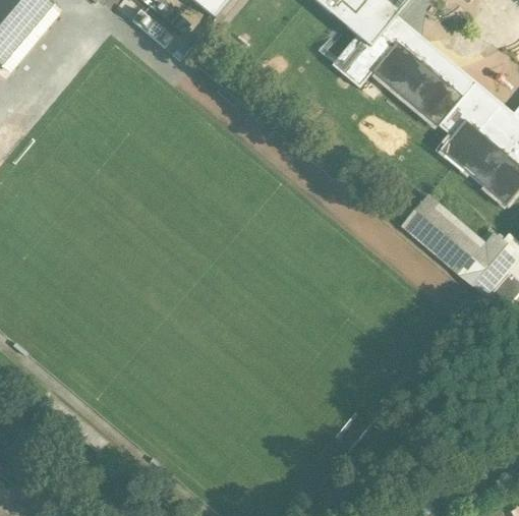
[(0,0),(0,47),(13,32),(21,39),(54,0),(0,0)]
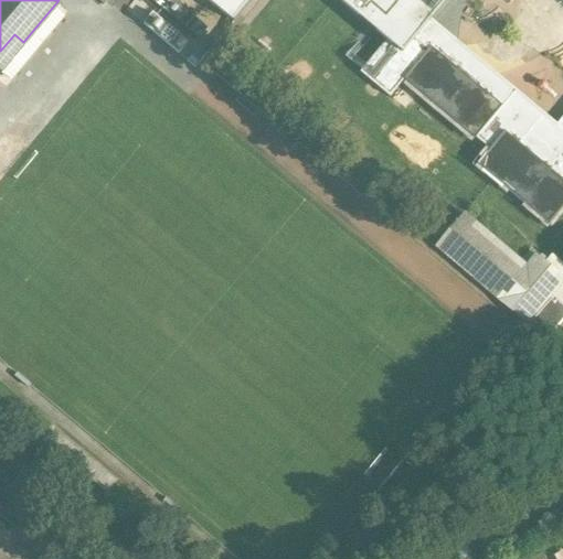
[(211,0),(234,19),(251,0),(211,0)]
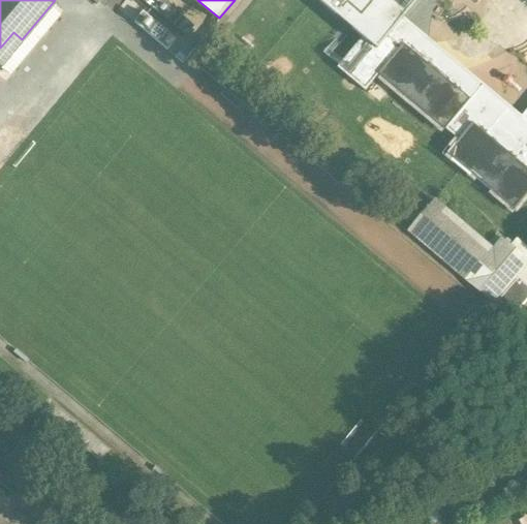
[(322,0),(365,36),(376,45),(388,32),(390,29),(404,10),(413,0),(322,0)]
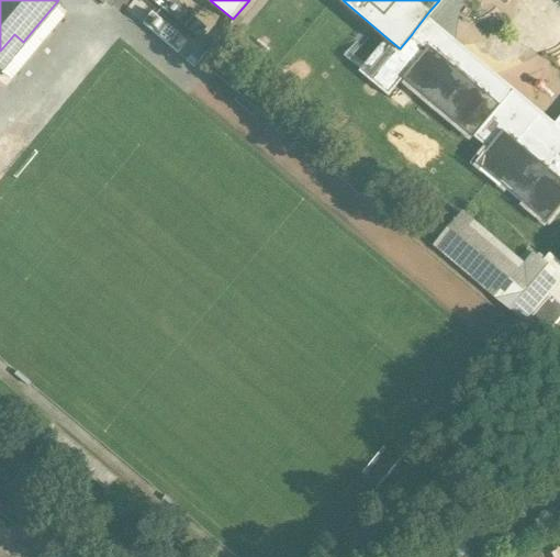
[(559,117),(429,11),(414,31),(429,44),(500,103),(489,117),(503,127),(548,165),(559,151),(559,117)]
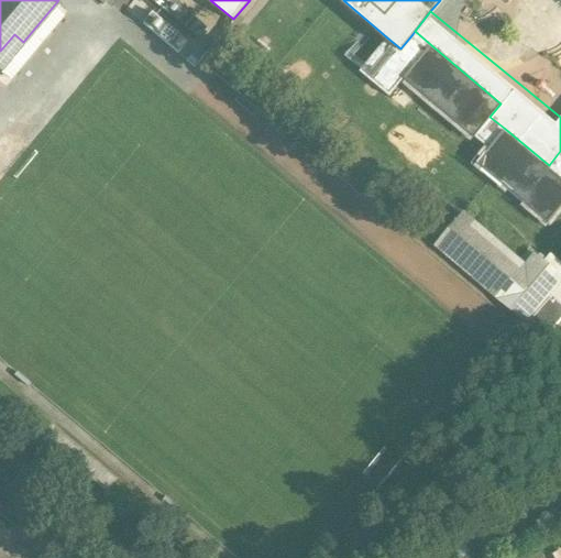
[(413,34),(400,48),(388,39),(361,70),(391,95),(405,78),(404,78),(429,47),(413,34)]
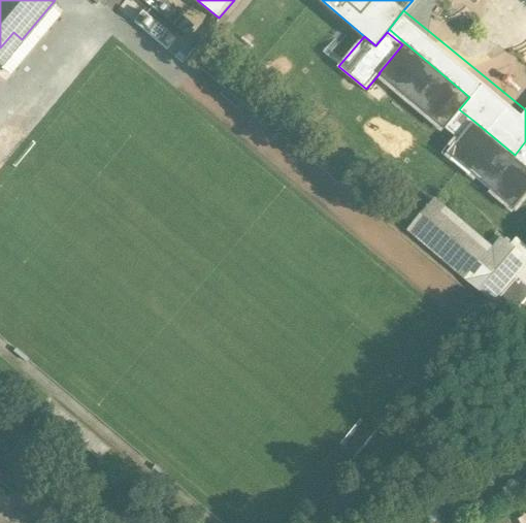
[(379,73),(380,73),(444,127),(446,125),(459,109),(469,97),(403,41),(402,44),(379,73)]
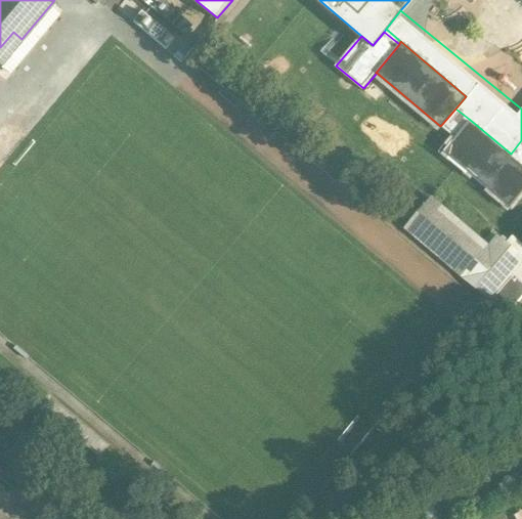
[(455,135),(469,119),(455,109),(442,124),(455,135)]
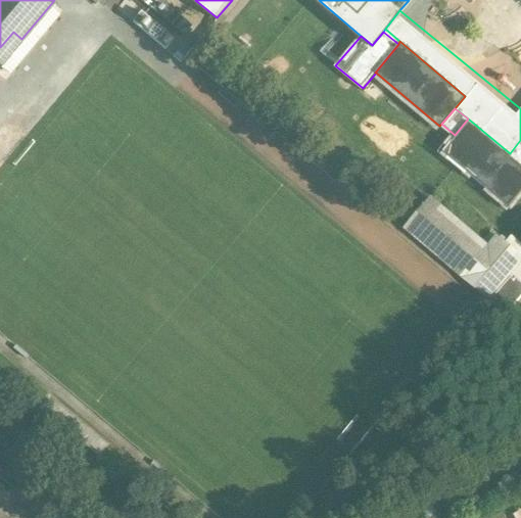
[(468,119),(455,135),(444,148),(510,202),(520,189),(520,161),(510,153),(468,119)]
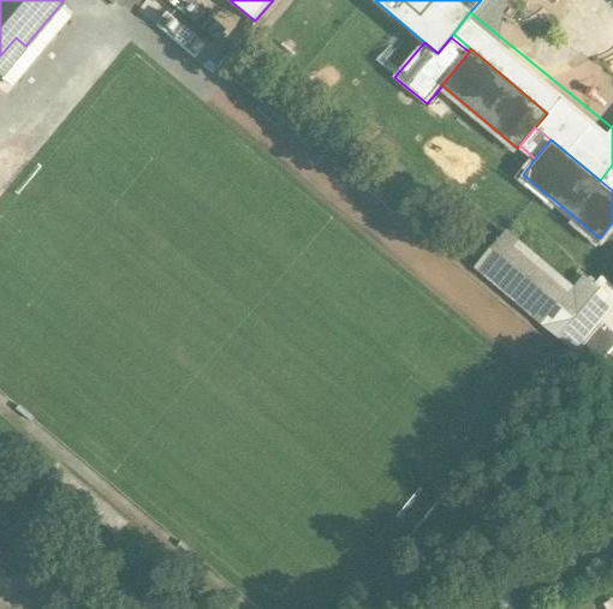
[(612,165),(600,180),(612,190),(612,165)]
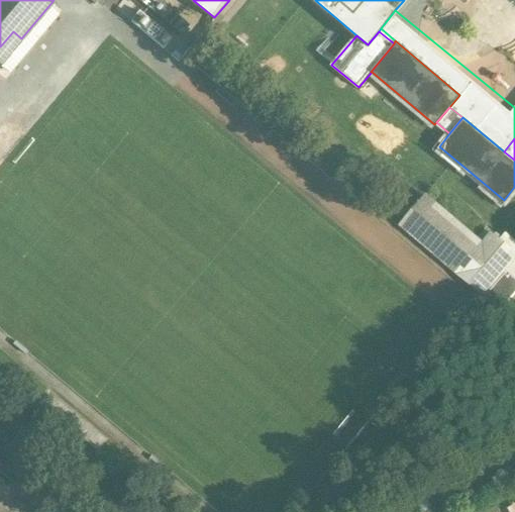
[(496,277),(471,256),(483,241),(425,193),(402,220),(502,306),(514,291),(514,275),(513,274),(511,276),(503,269),(496,277)]
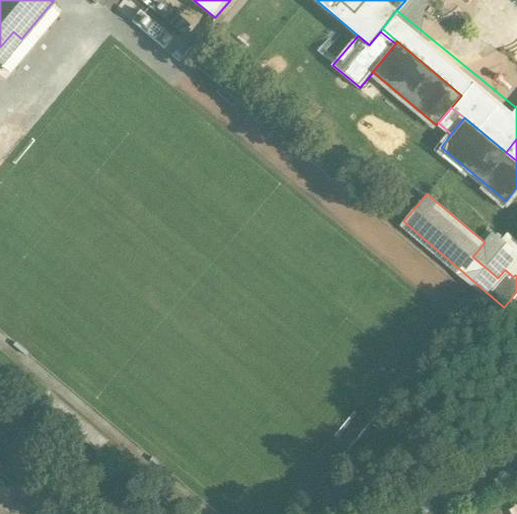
[(485,242),(472,257),(498,278),(505,270),(516,254),(516,246),(515,248),(494,231),(485,242)]
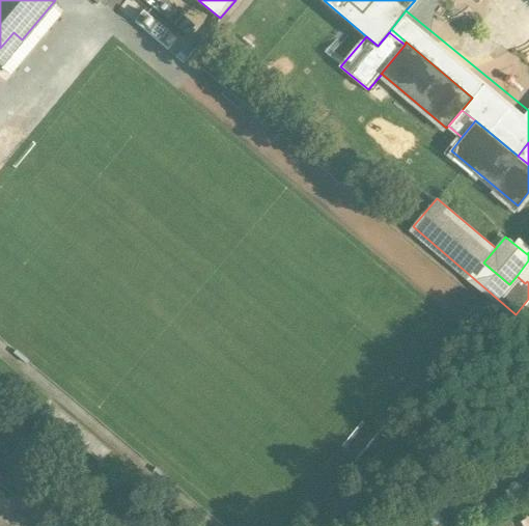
[(528,260),(517,276),(525,283),(527,281),(528,282),(528,260)]
